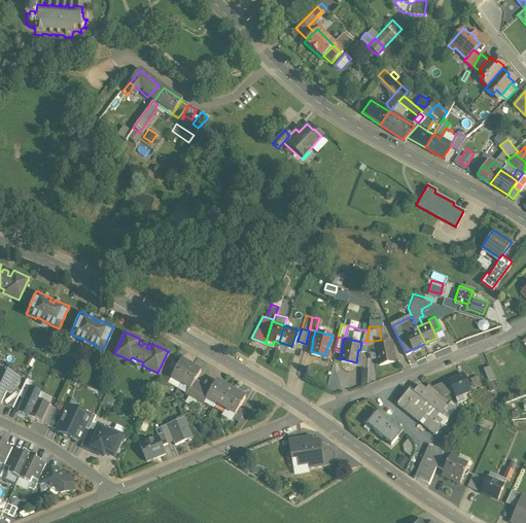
[(381,340),(374,342),(377,354),(379,361),(394,359),(391,347),(393,347),(391,338),(381,340)]
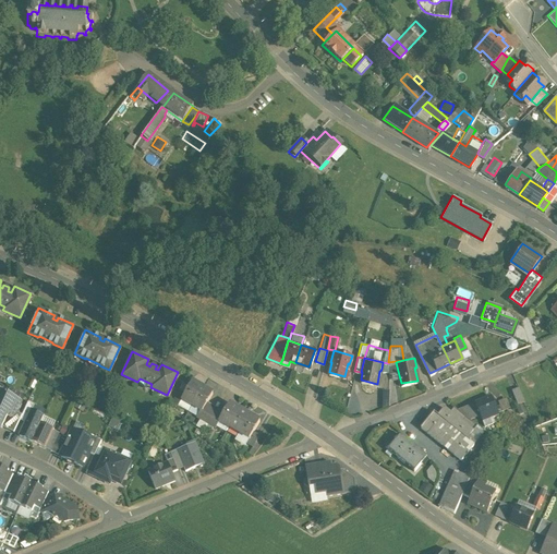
[(191,378),(180,397),(191,402),(201,385),(191,378)]
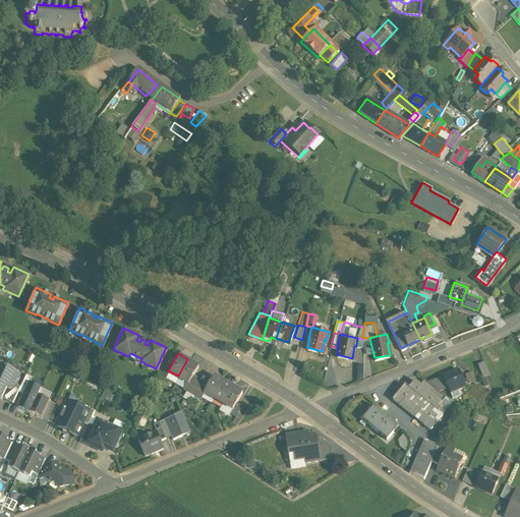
[(483,358),(476,361),(481,375),(488,371),(483,358)]
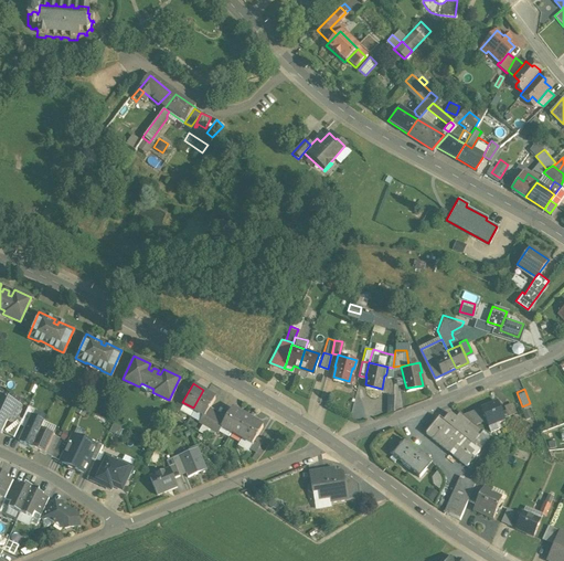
[(214,397),(203,390),(193,408),(202,414),(203,414),(209,405),(214,397)]
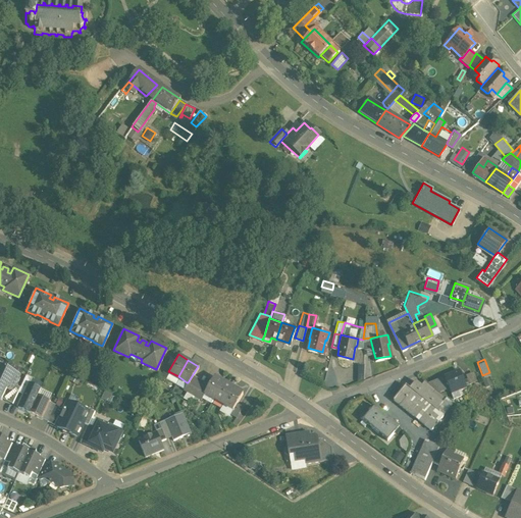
[(5,366),(0,363),(0,397),(1,398),(1,397),(6,385),(11,389),(14,382),(18,374),(4,368),(5,366)]
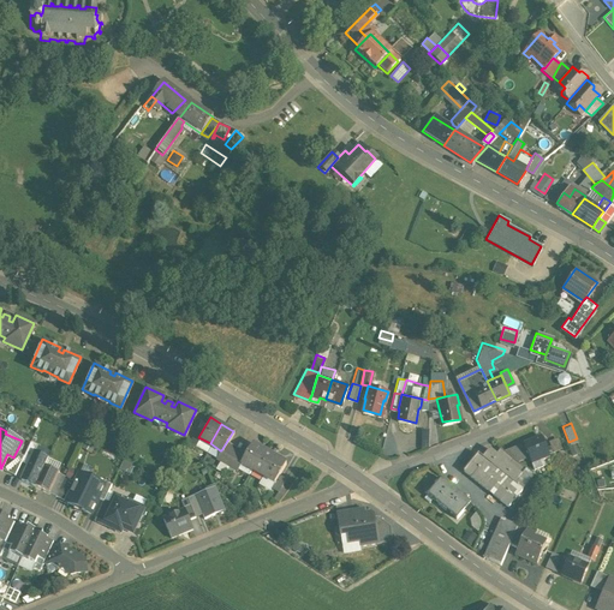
[(541,434),(523,441),(528,454),(530,460),(538,456),(548,453),(547,450),(544,444),(541,434)]
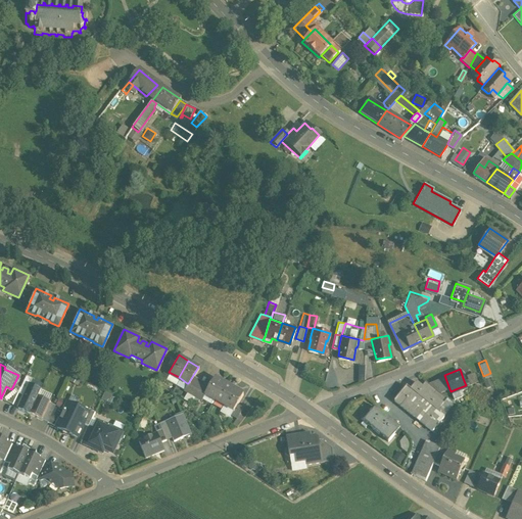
[(474,370),(466,373),(467,376),(463,378),(465,383),(477,378),(474,370)]
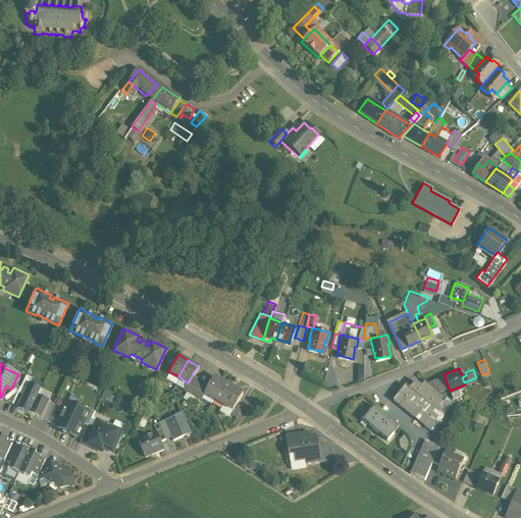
[(17,390),(22,392),(28,380),(29,380),(31,376),(25,373),(19,385),(17,390)]
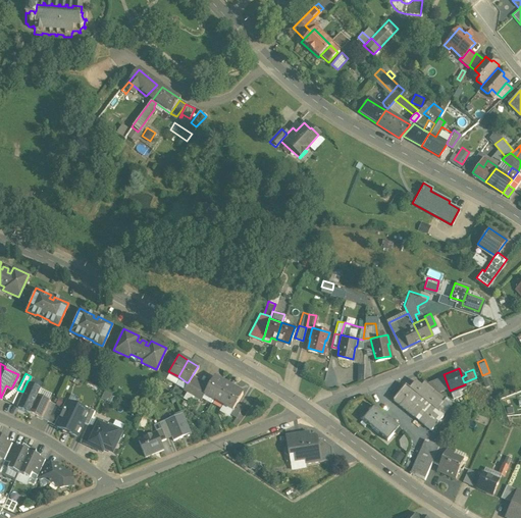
[(489,373),(483,375),(485,381),(492,379),(489,373)]
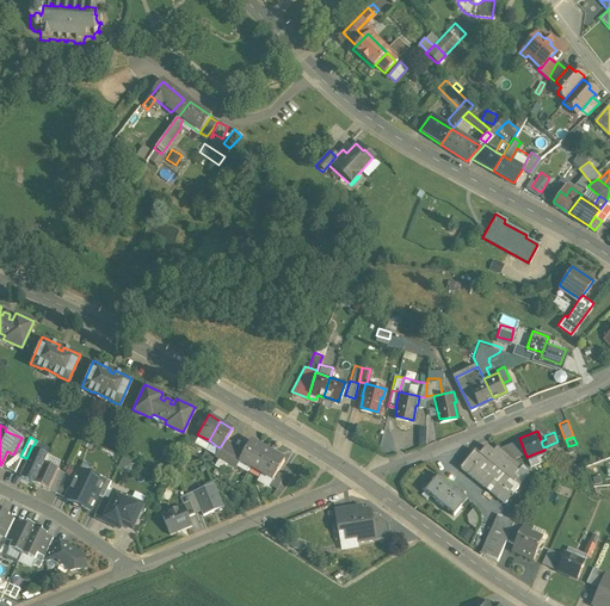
[(232,441),(226,438),(220,447),(219,447),(215,453),(225,461),(227,456),(225,455),(232,441)]
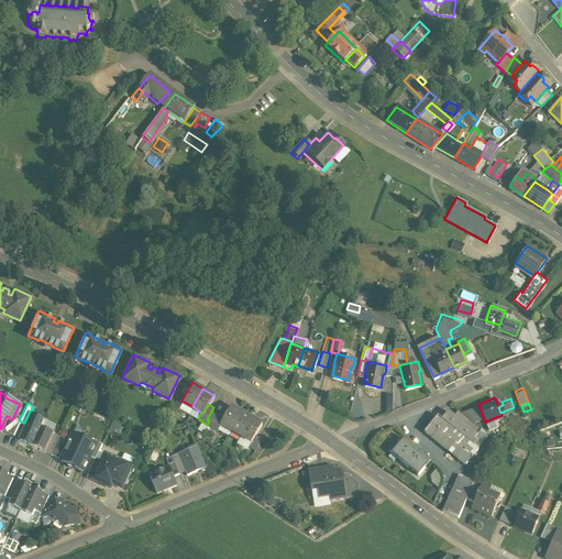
[(478,404),(460,410),(472,420),(483,416),(478,404)]
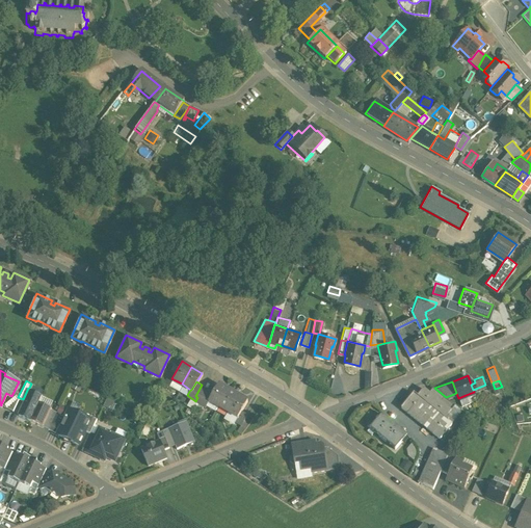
[(227,388),(217,383),(212,391),(207,400),(216,405),(227,388)]
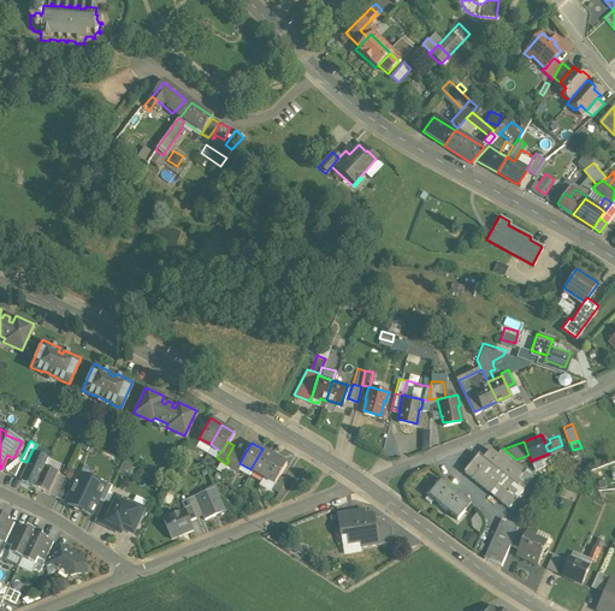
[(234,445),(226,458),(229,460),(232,462),(240,449),(234,445)]
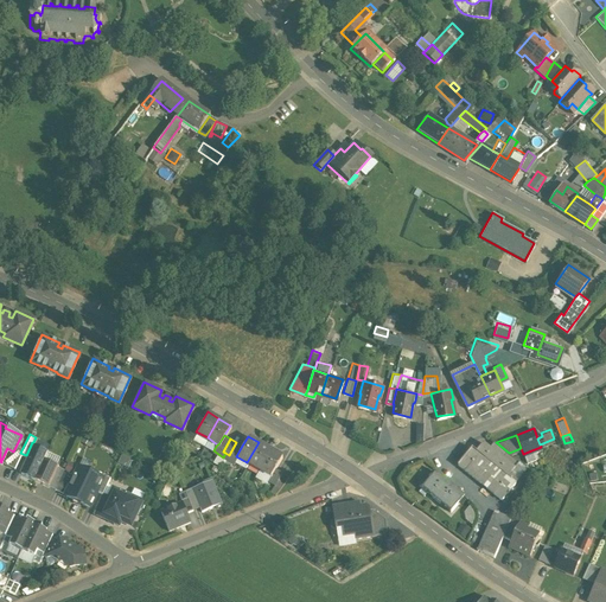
[(492,440),(489,444),(483,440),(474,449),(509,476),(510,474),(508,472),(518,460),(509,453),(496,442),(492,440)]
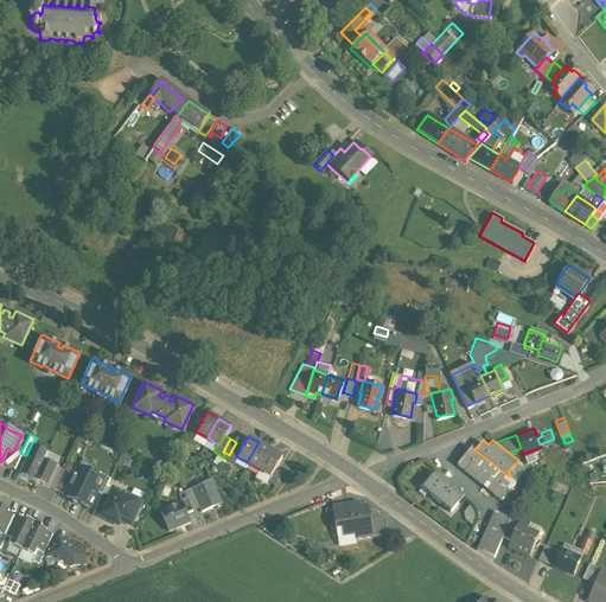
[(19,471),(33,476),(43,456),(46,448),(33,442),(32,442),(26,455),(19,471)]
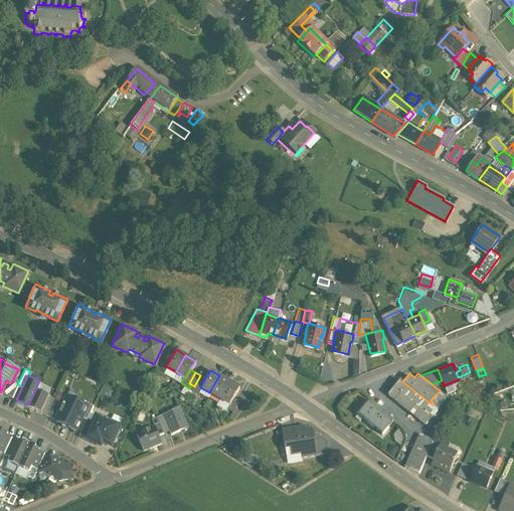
[(200,375),(194,386),(191,384),(189,388),(197,392),(200,387),(205,378),(200,375)]
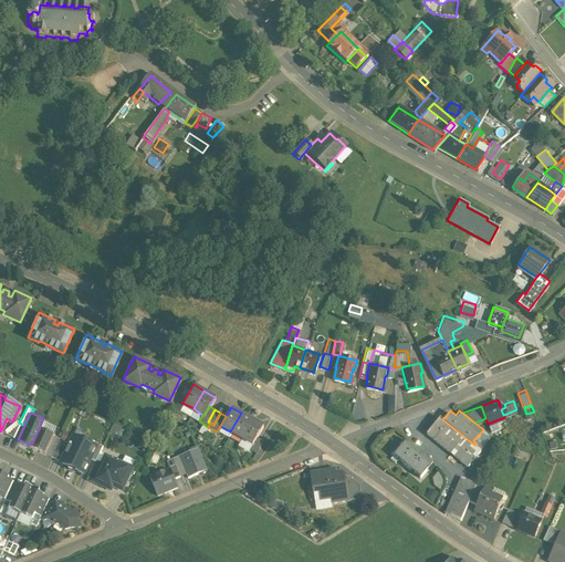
[(252,419),(241,413),(230,432),(241,438),(252,419)]
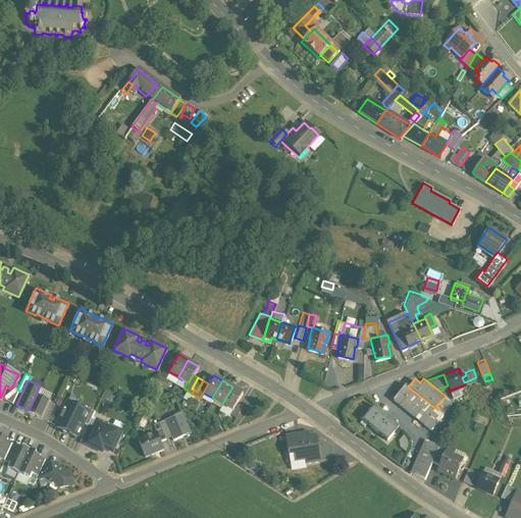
[(11,389),(6,385),(1,397),(11,402),(17,390),(19,385),(14,382),(11,389)]
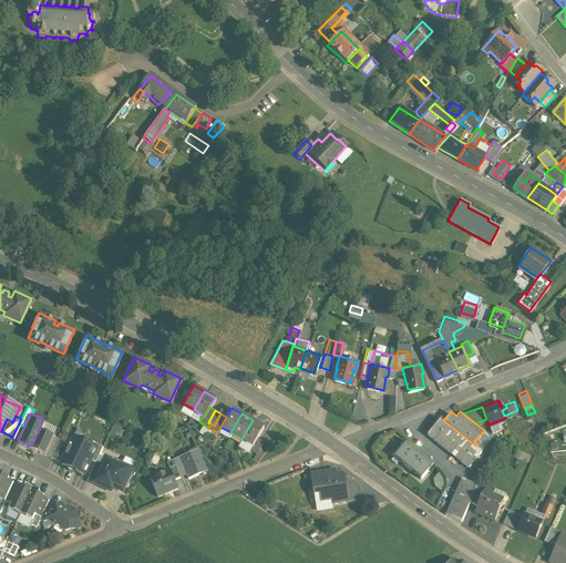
[(443,420),(439,417),(426,432),(467,466),(480,450),(475,446),(443,420)]
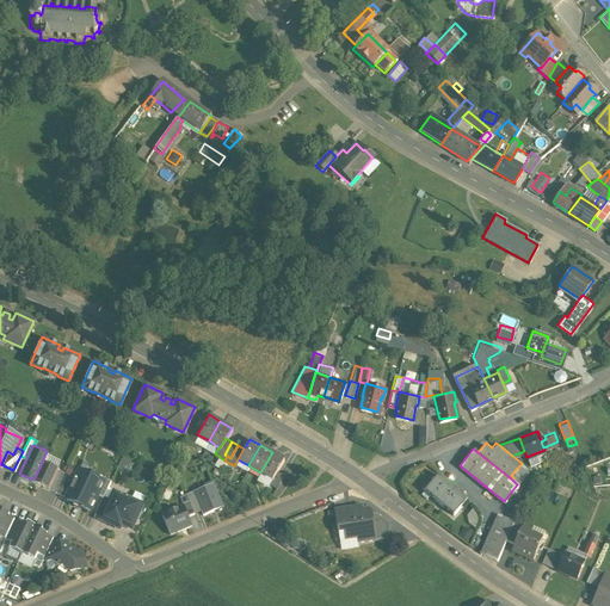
[(283,459),(272,452),(260,472),(271,478),(277,470),(283,459)]
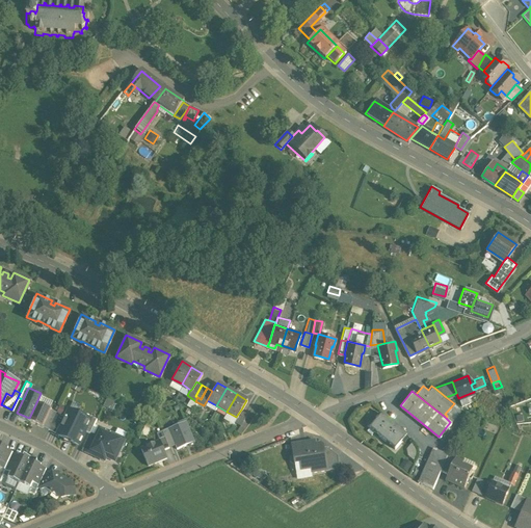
[(466,395),(458,398),(460,403),(469,400),(466,395)]
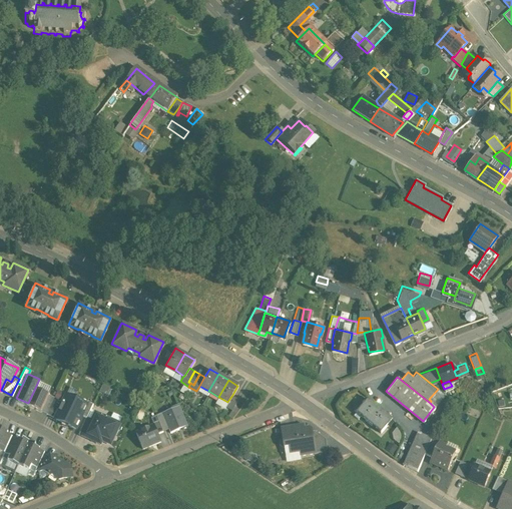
[(48,392),(36,386),(28,403),(40,409),(48,393),(48,392)]
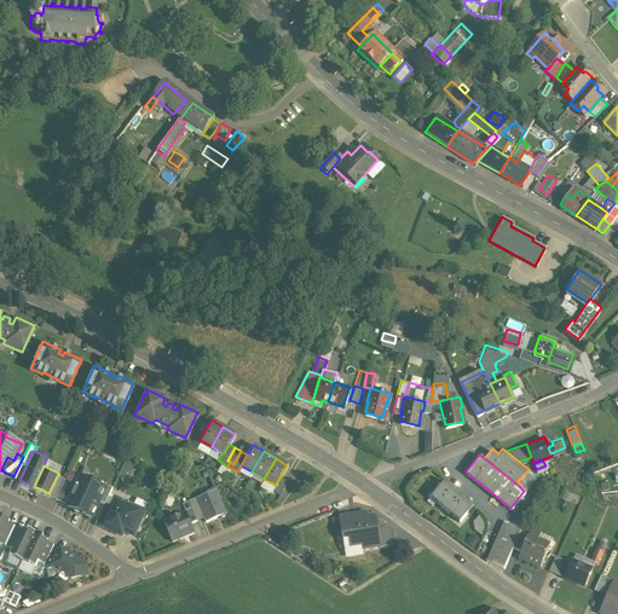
[(64,478),(58,474),(48,493),(56,497),(64,478)]
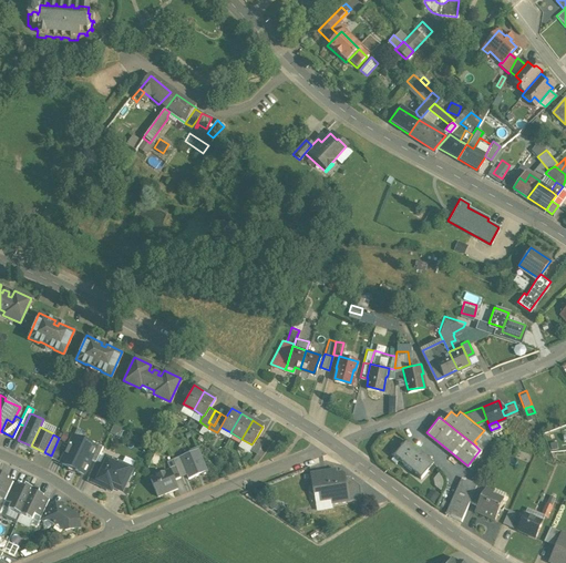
[(83,436),(81,439),(72,434),(60,461),(82,471),(89,457),(94,444),(89,442),(89,439),(83,436)]
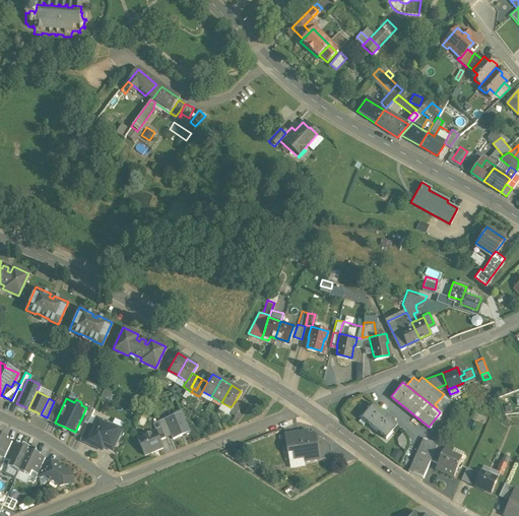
[(241,404),(236,400),(231,407),(228,411),(235,415),(241,404)]
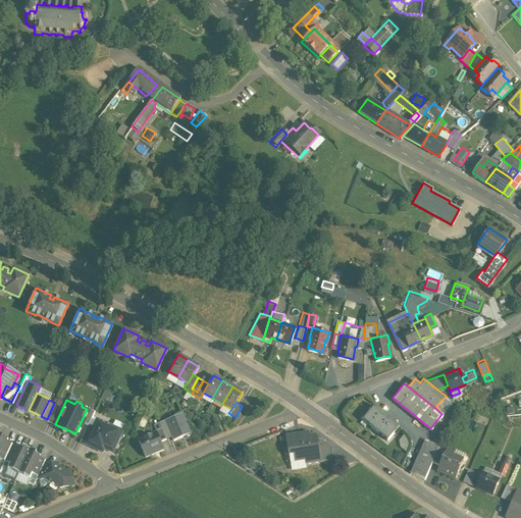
[(398,425),(373,405),(362,418),(386,438),(398,425)]
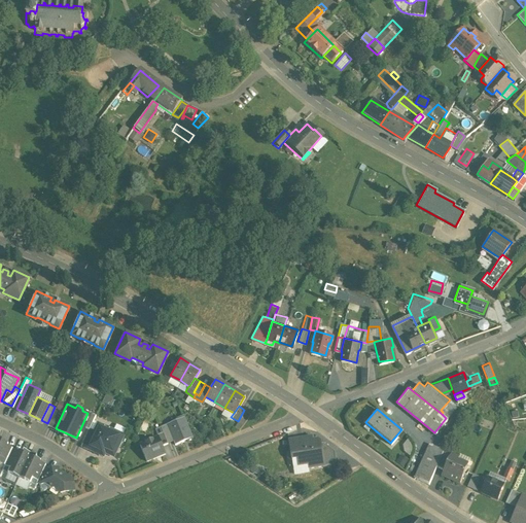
[(89,410),(88,413),(82,424),(89,427),(95,413),(89,410)]
